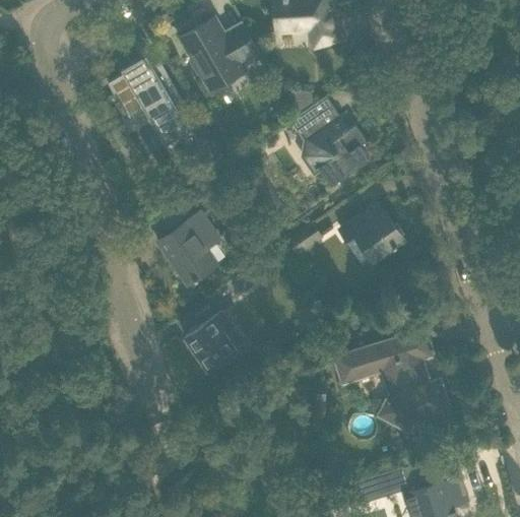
[(272,0),(275,34),(309,33),(314,49),(340,41),(328,2),(324,3),(320,0),(319,0),(272,0)]
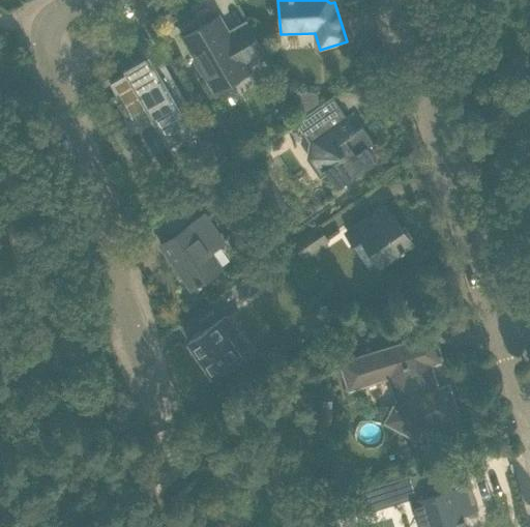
[(237,97),(230,84),(249,72),(245,65),(263,55),(249,31),(231,41),(218,19),(182,39),(196,62),(193,63),(201,79),(204,77),(213,93),(216,92),(224,105),(227,107),(231,107),(235,105),(237,101),(237,97)]
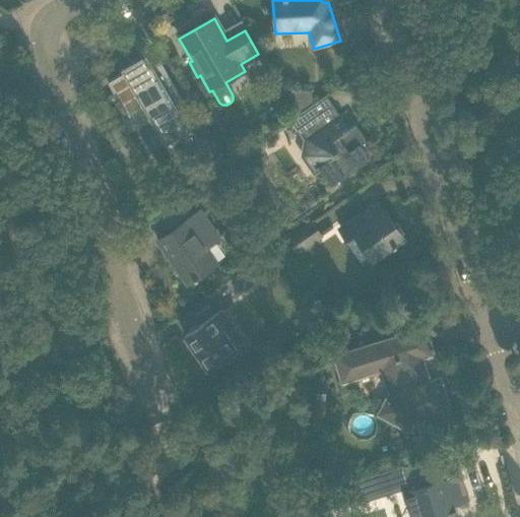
[(165,145),(189,132),(190,131),(178,109),(185,105),(159,63),(152,67),(146,56),(121,70),(123,74),(108,83),(116,98),(118,102),(115,103),(124,119),(128,116),(129,119),(144,110),(165,145)]
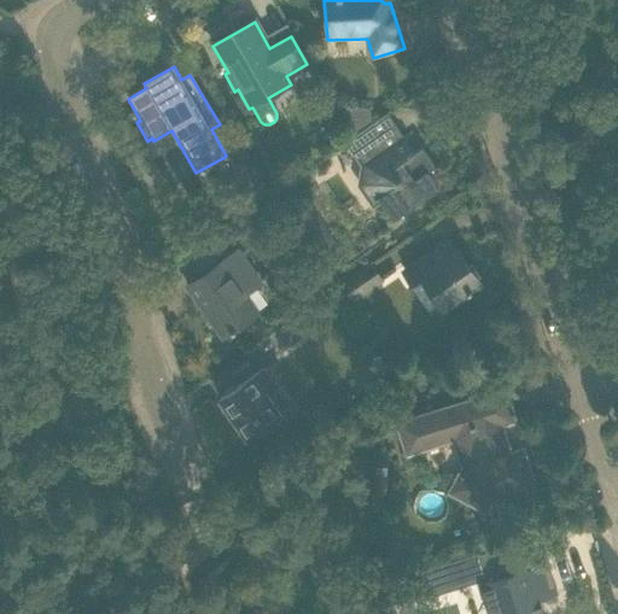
[(383,118),(347,144),(362,167),(360,186),(372,204),(378,200),(392,222),(410,210),(409,208),(419,200),(420,203),(438,191),(427,174),(435,169),(421,150),(414,155),(403,139),(400,142),(383,118)]
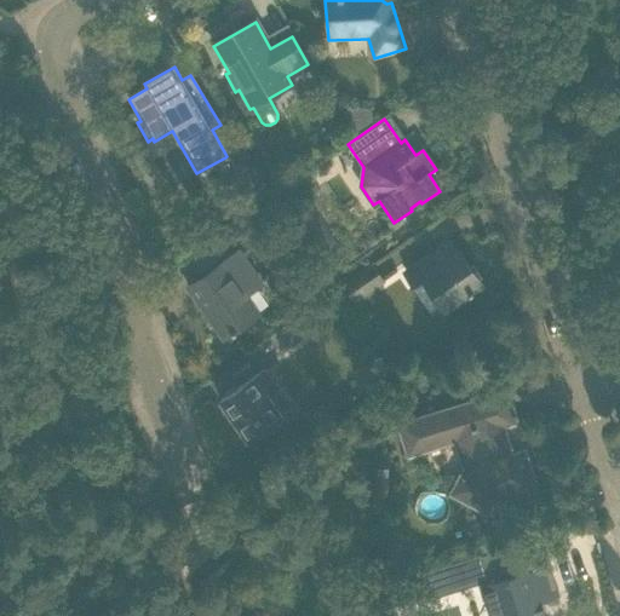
[(373,125),(346,126),(354,138),(373,125)]
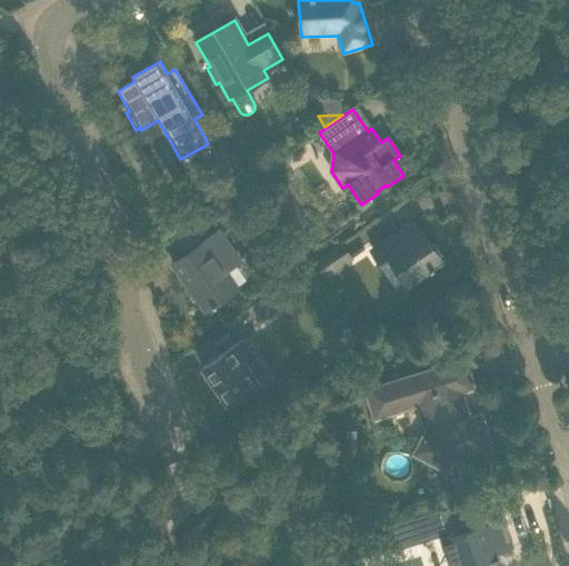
[(220,150),(229,146),(218,127),(210,131),(220,150)]
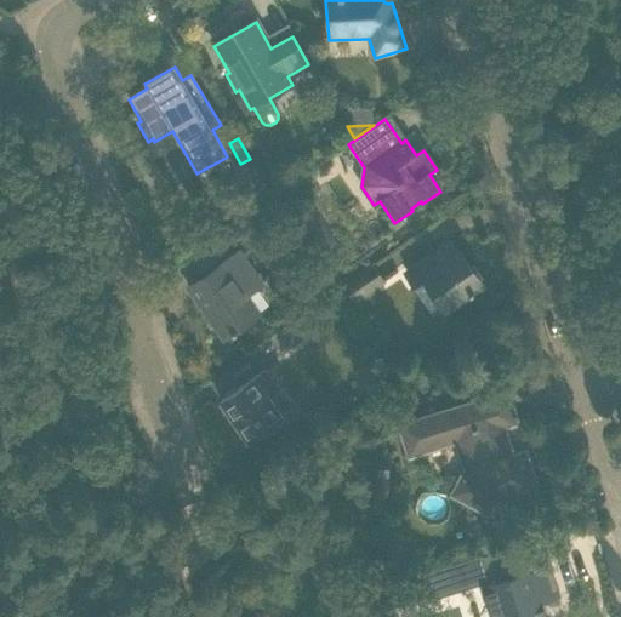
[(442,250),(422,263),(405,275),(415,289),(425,281),(445,310),(480,286),(460,255),(450,262),(442,250)]
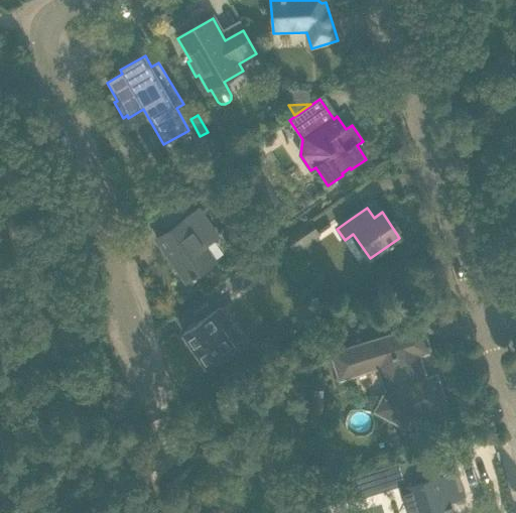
[(199,212),(173,230),(156,241),(185,283),(214,264),(203,248),(217,238),(199,212)]
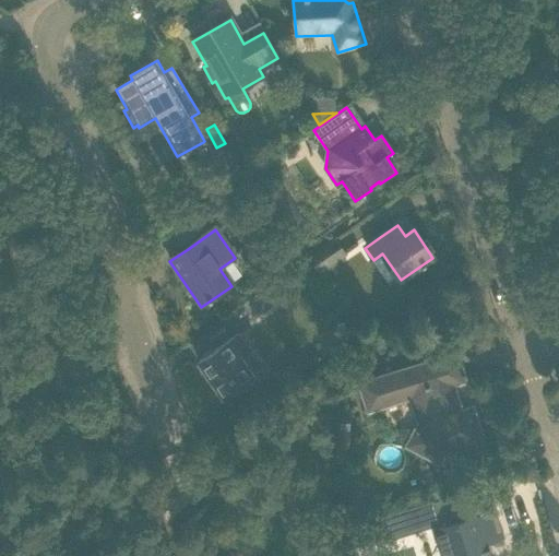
[(334,244),(309,260),(318,273),(343,257),(334,244)]
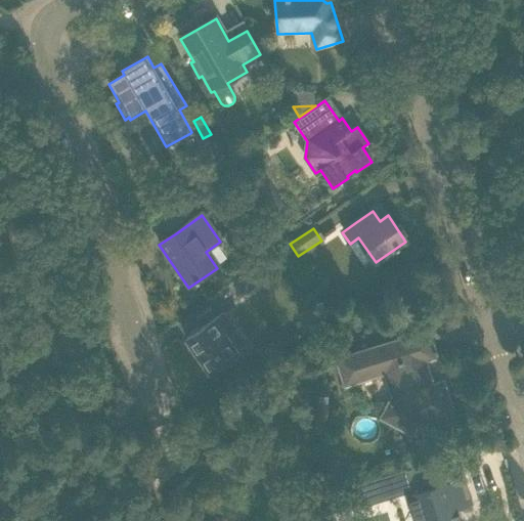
[(255,268),(228,287),(235,298),(263,279),(255,268)]
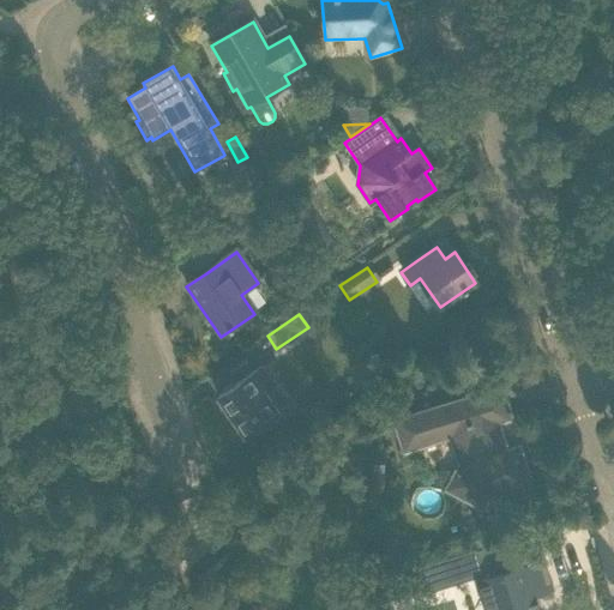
[(349,343),(342,348),(349,361),(357,356),(349,343)]
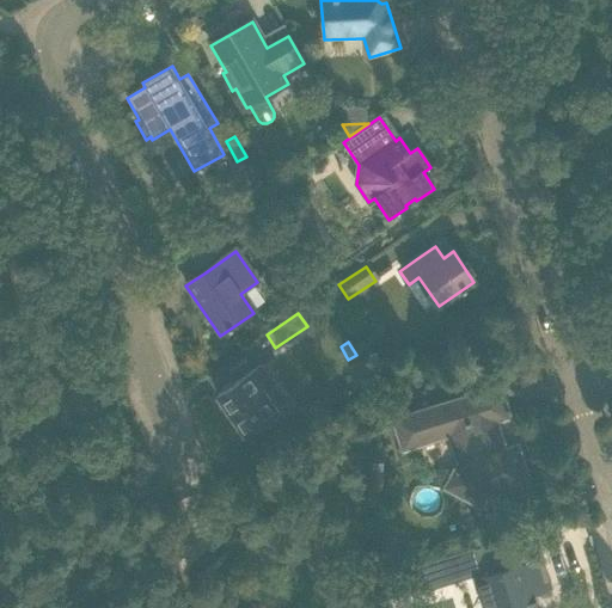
[(233,387),(218,398),(245,437),(279,415),(263,392),(273,386),(261,368),(233,387)]
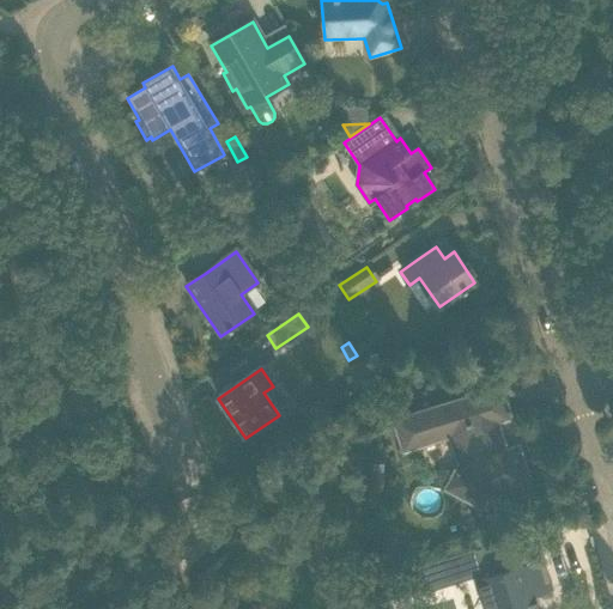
[(501,390),(431,410),(390,424),(399,449),(448,434),(459,468),(447,491),(473,505),(480,491),(501,485),(504,494),(529,486),(517,449),(505,452),(497,424),(509,420),(501,390)]
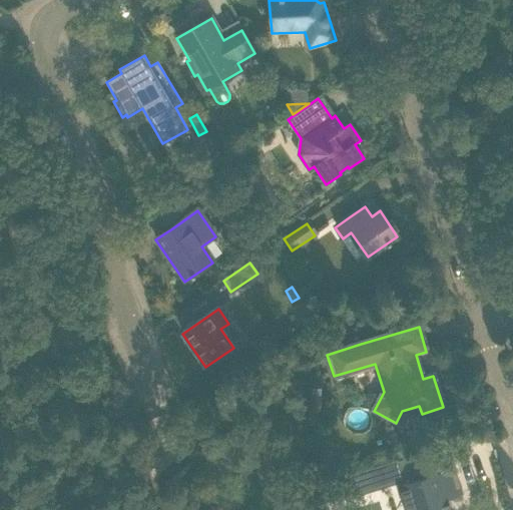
[(318,337),(322,348),(338,343),(335,332),(318,337)]
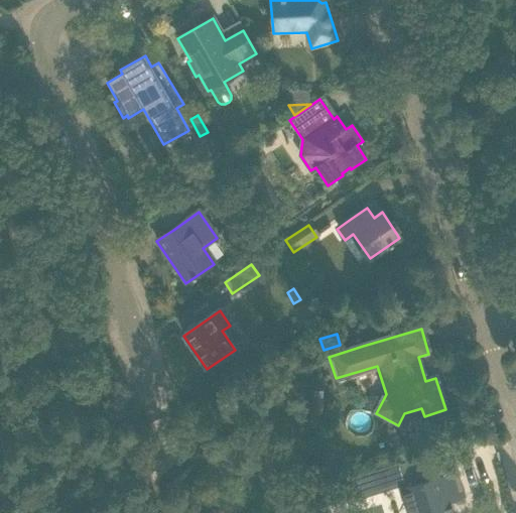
[(260,344),(258,349),(259,352),(262,355),(265,356),(269,355),(272,352),(273,349),(271,344),(268,342),(263,342),(260,344)]
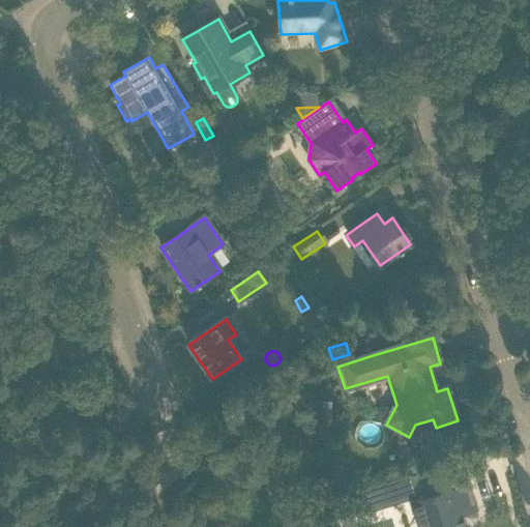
[(321,388),(319,426),(330,426),(332,388),(321,388)]
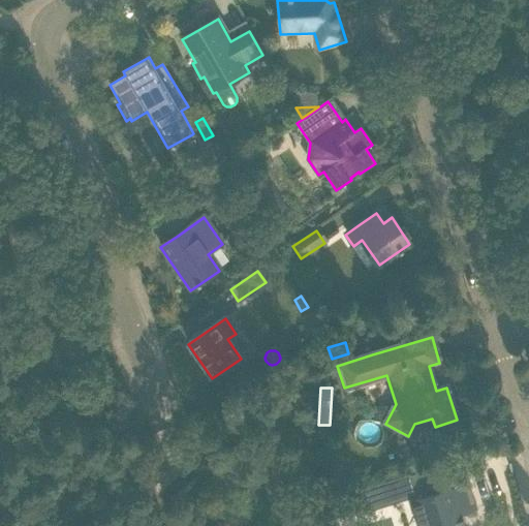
[(411,476),(356,493),(364,515),(411,500),(411,502),(417,525),(462,525),(461,523),(464,522),(463,519),(461,519),(460,516),(476,511),(474,505),(476,505),(475,504),(474,504),(470,491),(471,491),(471,490),(469,490),(468,485),(418,500),(411,476)]
